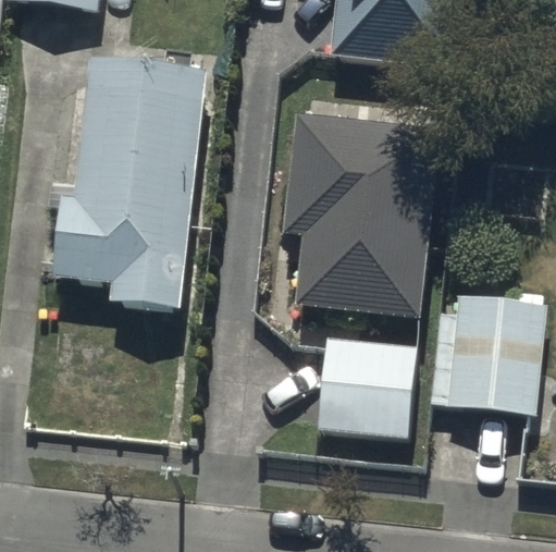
[(25,0),(97,9),(98,0),(25,0)]
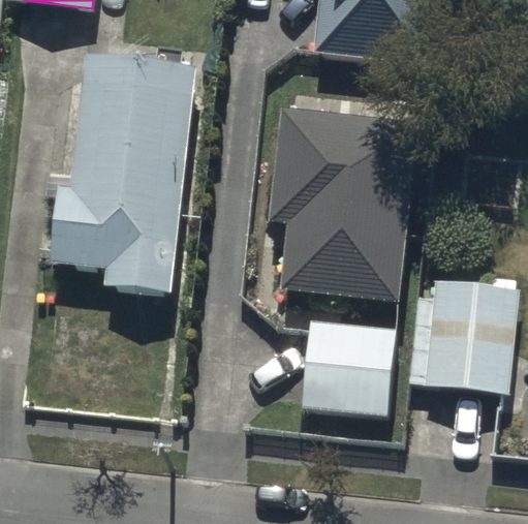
[(320,0),(315,54),(439,65),(444,0),(320,0)]
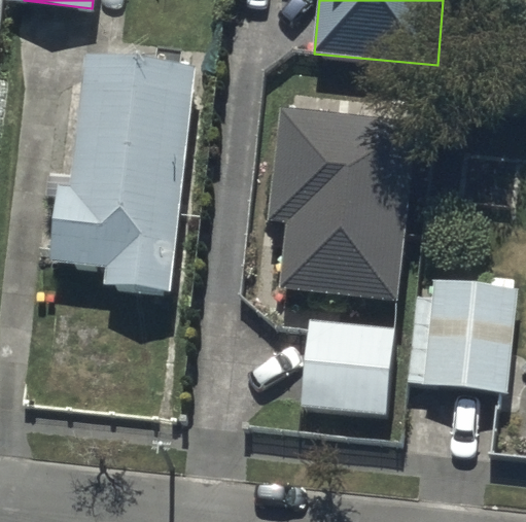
[(191,65),(88,56),(76,182),(60,181),(53,261),(104,265),(102,285),(172,291),(191,65)]
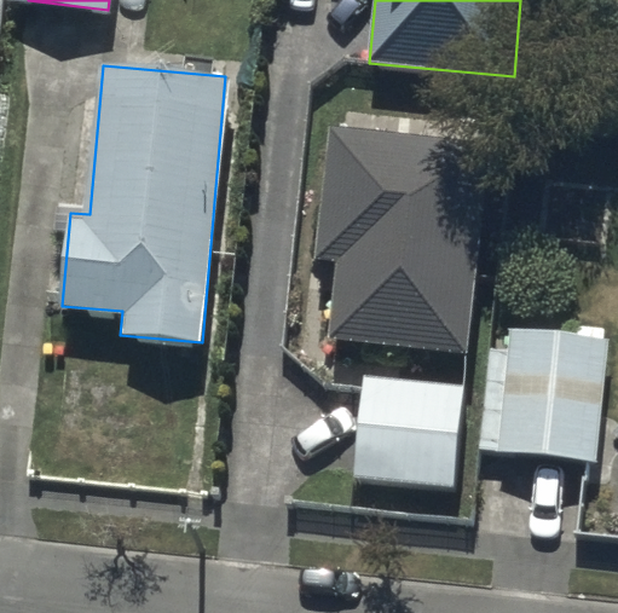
[(487,144),(334,129),(321,262),(341,265),(334,340),(469,353),(477,276),(496,278),(500,231),(479,229),(487,144)]
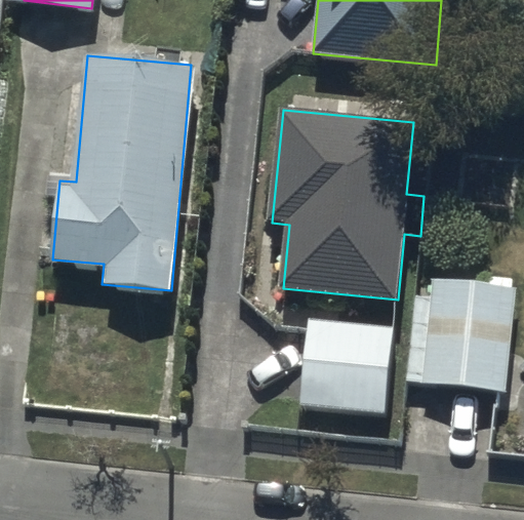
[(506,390),(514,285),(514,283),(429,277),(428,292),(415,292),(408,383),(506,390)]
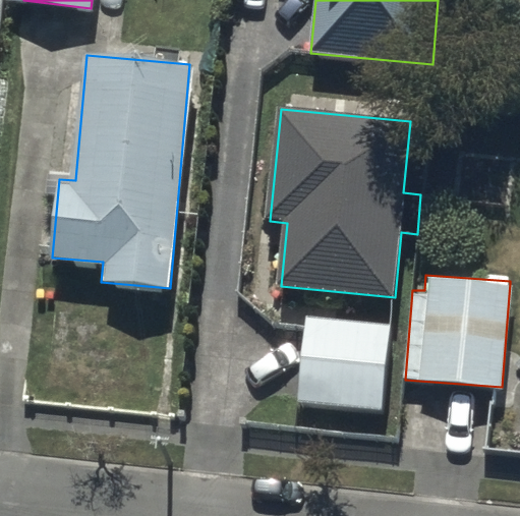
[(389,319),(304,314),(299,403),(384,407),(389,319)]
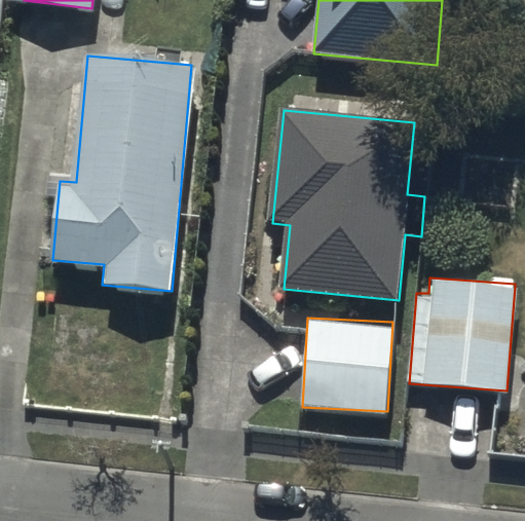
All buildings are outlined.
